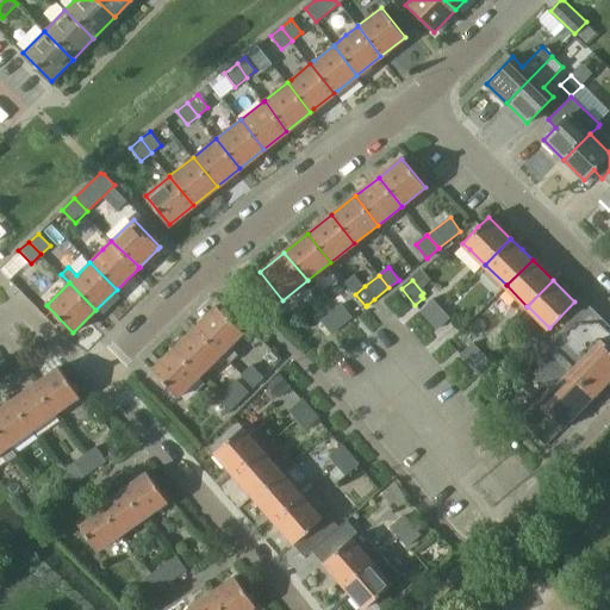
[(428,319),(441,309),(433,299),(421,311),(428,319)]
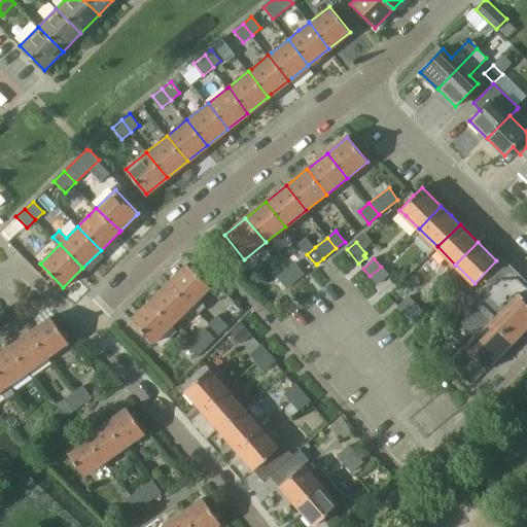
[(472,299),(515,342),(523,332),(526,336),(526,335),(526,280),(508,261),(472,299)]
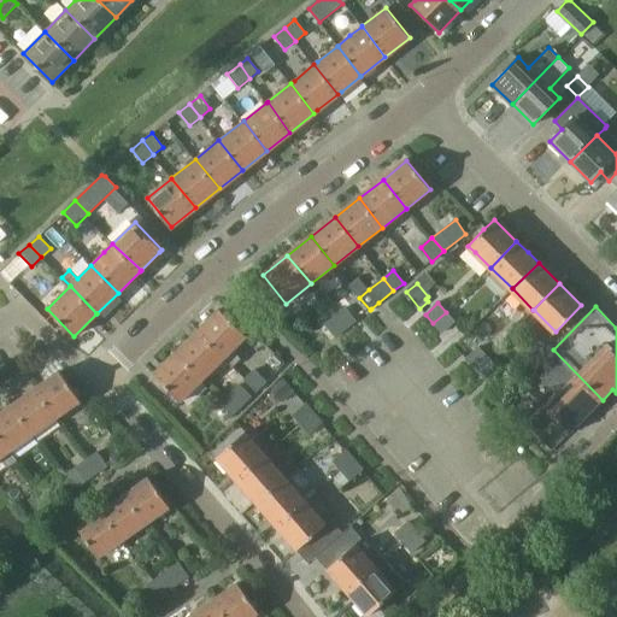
[(224,357),(223,358),(231,366),(240,358),(231,351),(246,336),(219,309),(198,330),(224,357)]
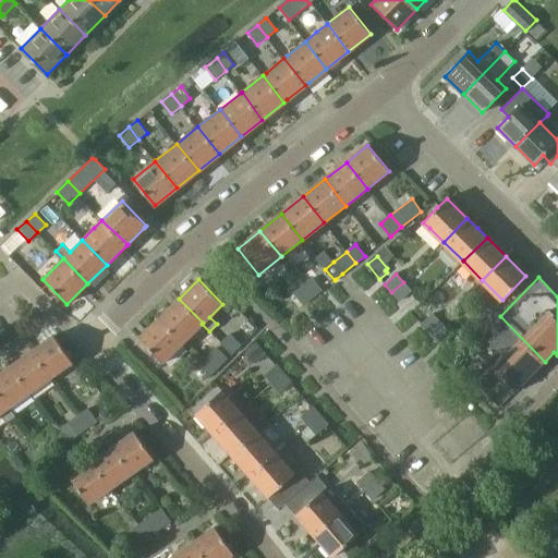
[(304,286),(314,296),(322,290),(313,279),(304,286)]
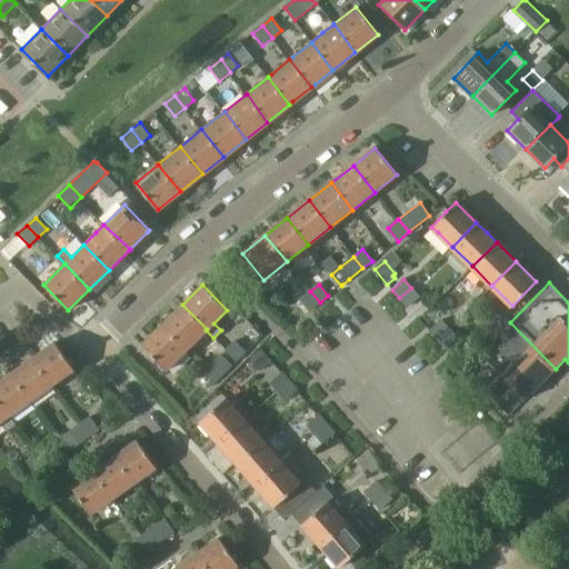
[(411,288),(399,298),(408,307),(419,297),(411,288)]
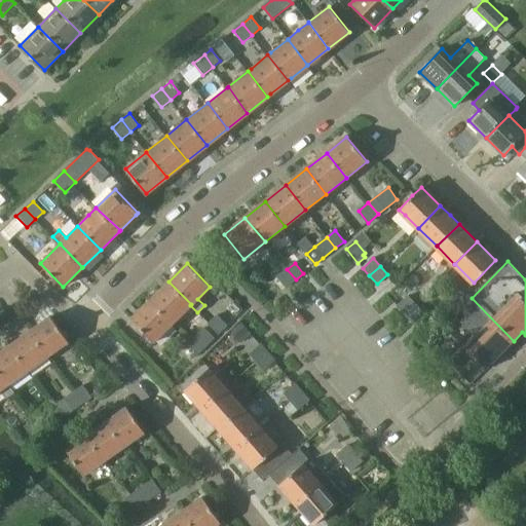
[(287,287),(296,279),(287,269),(277,276),(287,287)]
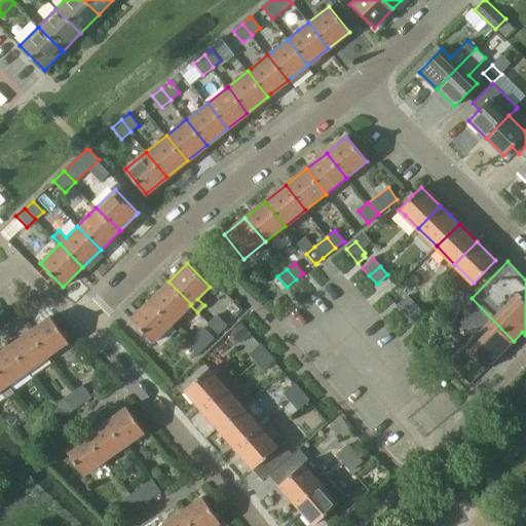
[(261,288),(271,300),(282,291),(272,279),(261,288)]
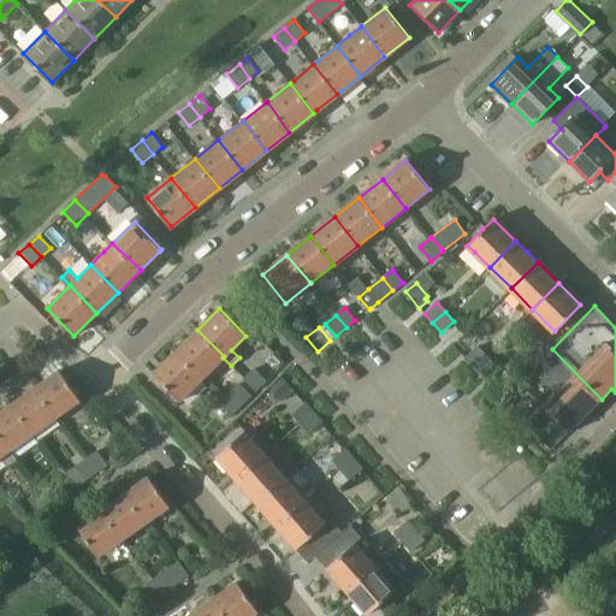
[(203,377),(223,357),(224,356),(197,330),(176,351),(203,377)]
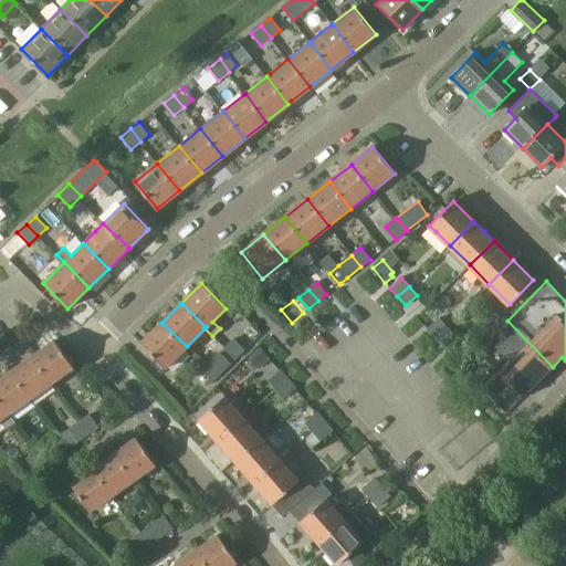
[(437,338),(447,327),(439,318),(428,329),(437,338)]
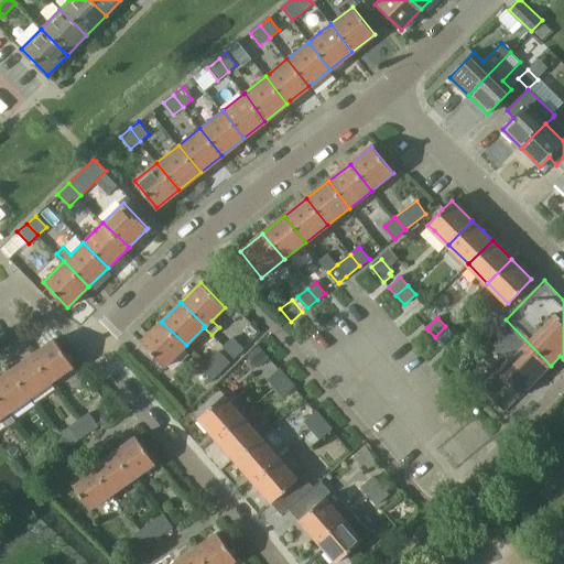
[(521,394),(551,366),(506,320),(487,337),(509,359),(476,392),(498,414),(519,392),(521,394)]
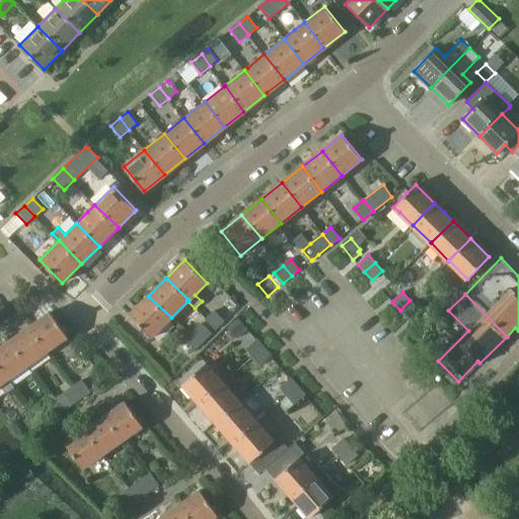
[(151,338),(171,317),(148,296),(129,314),(151,338)]
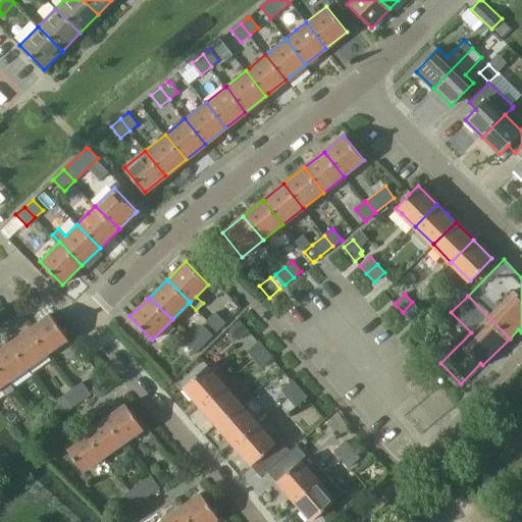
[(412,302),(403,312),(409,319),(419,310),(412,302)]
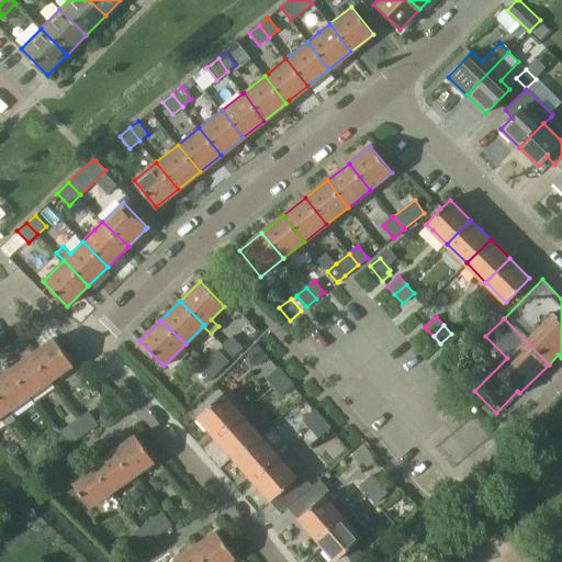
[(244,347),(243,347),(231,336),(222,346),(234,357),(244,347)]
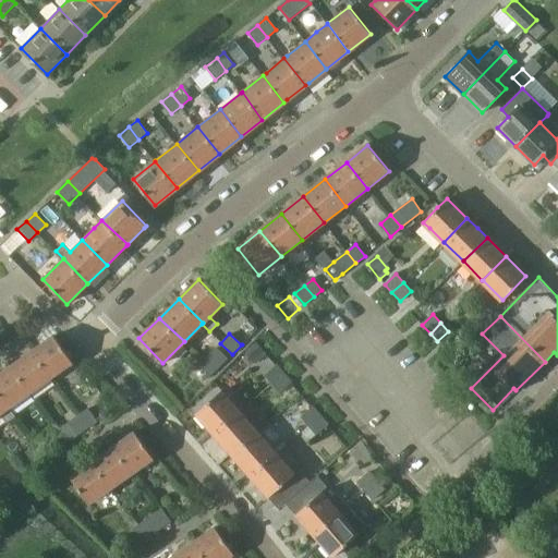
[(53,335),(32,350),(51,377),(73,362),(53,335)]
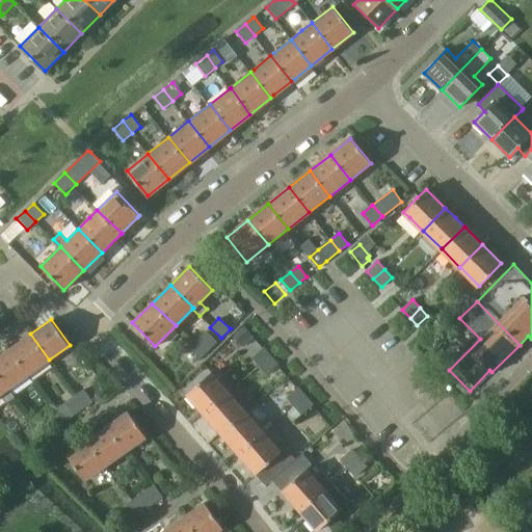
[(248,352),(262,345),(251,325),(238,331),(248,352)]
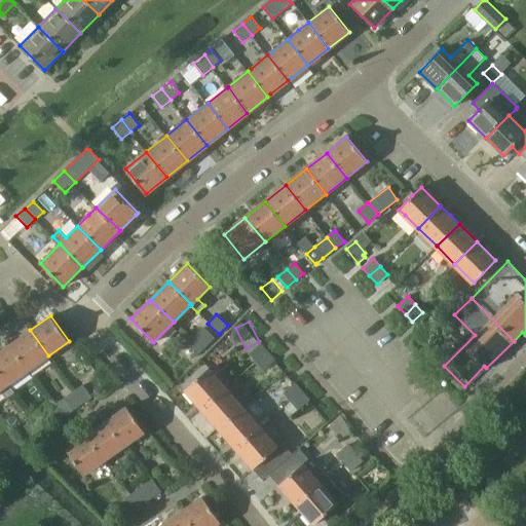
[(204,329),(194,338),(203,348),(214,338),(204,329)]
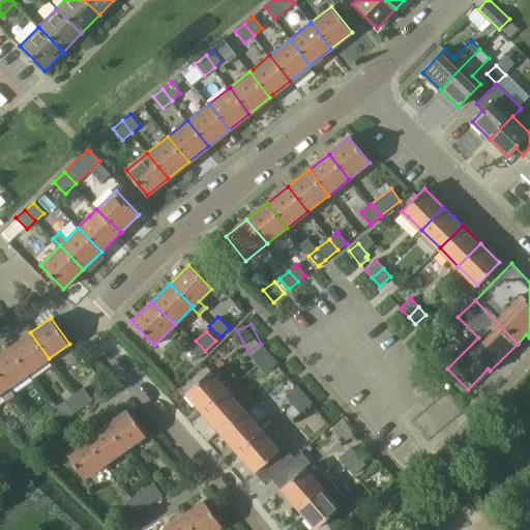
[(12,345),(10,347),(28,373),(30,372),(49,358),(30,332),(12,345)]
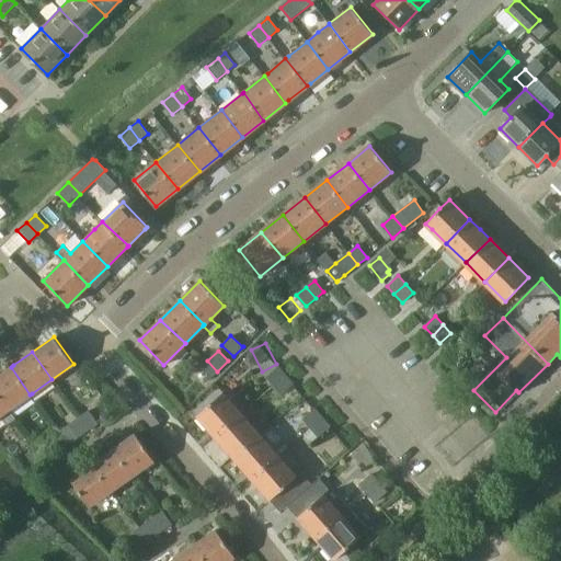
[(207,361),(202,367),(212,378),(217,371),(207,361)]
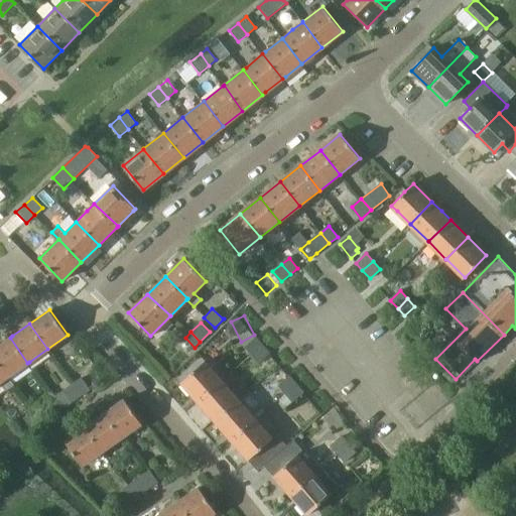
[(10,338),(0,345),(0,365),(8,377),(27,363),(10,338)]
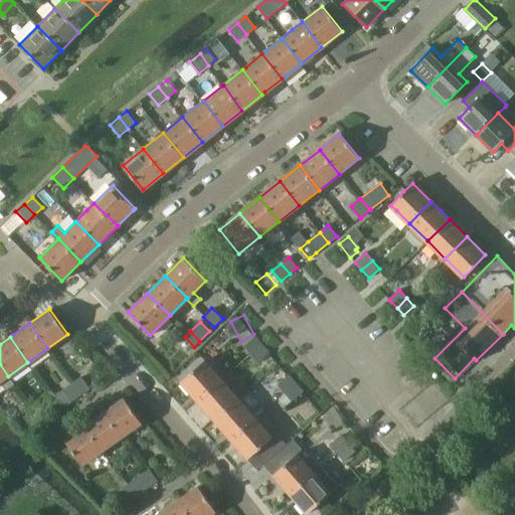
[(245,346),(252,354),(263,345),(255,337),(245,346)]
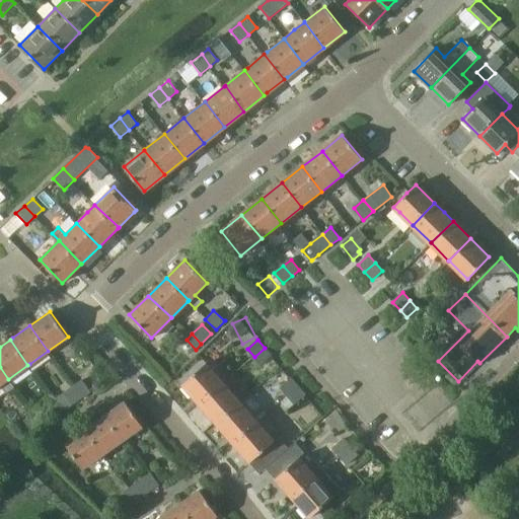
[(265,348),(254,357),(262,365),(272,356),(265,348)]
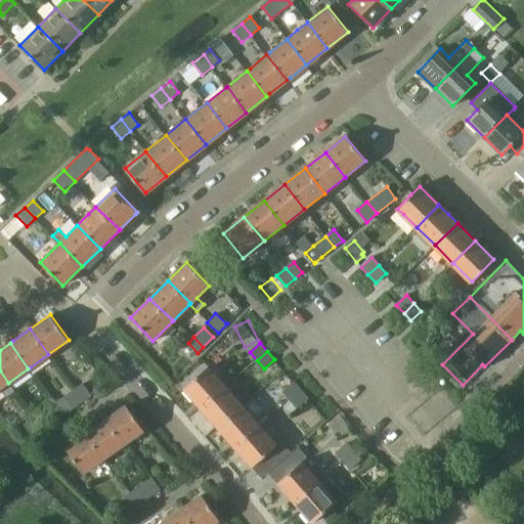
[(202,407),(226,385),(209,365),(184,387),(202,407)]
